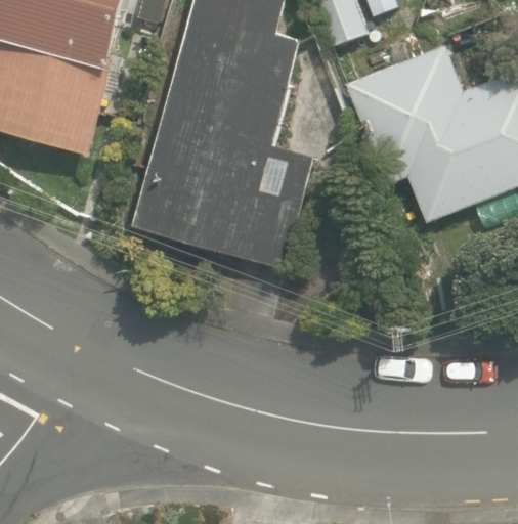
[(0,129),(88,155),(114,60),(110,58),(125,0),(0,0),(0,129)]
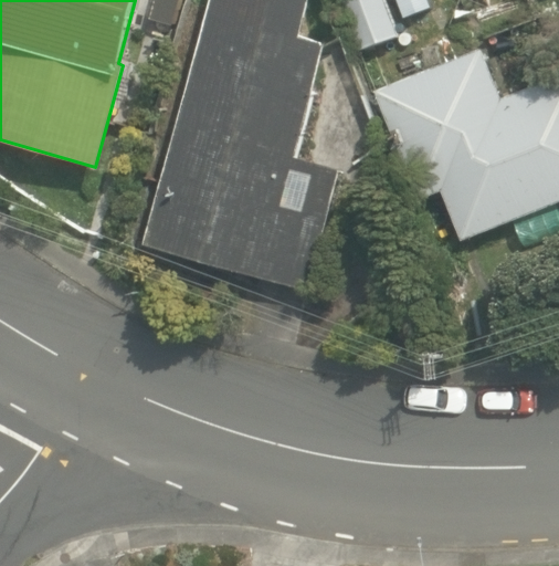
[(308,0),(208,0),(141,242),(305,291),(339,170),(294,158),(326,43),(299,35),(308,0)]
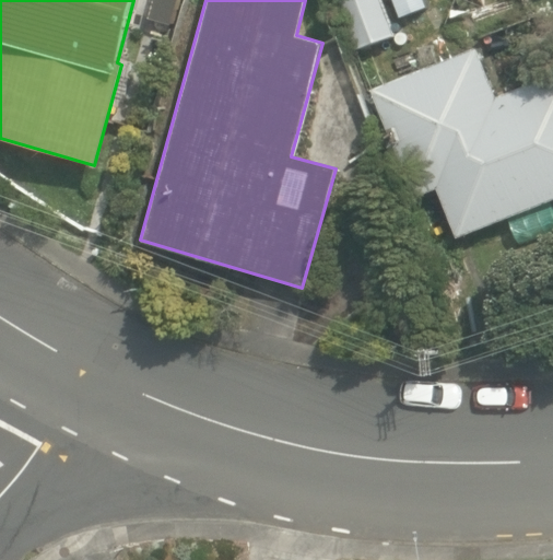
[(167,26),(174,0),(150,0),(144,21),(167,26)]
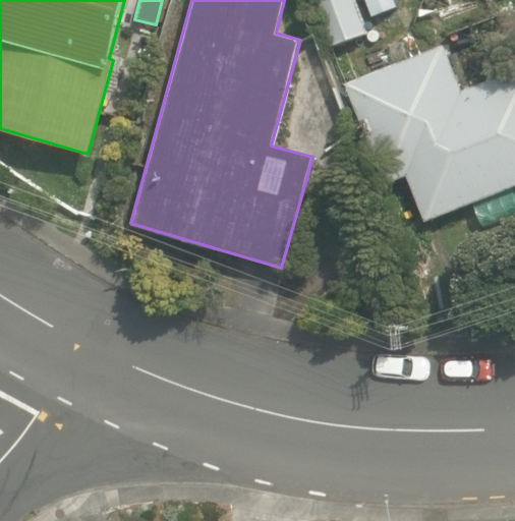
[(352,0),(309,0),(328,47),(365,33),(352,0)]
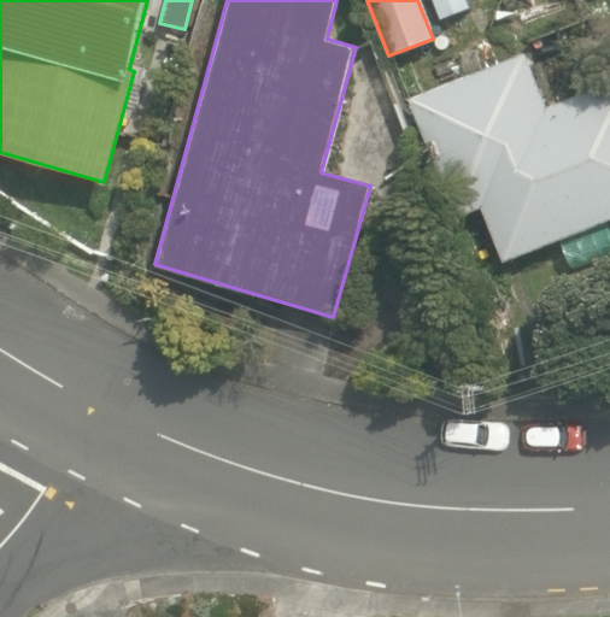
[(464,0),(428,0),(437,21),(468,9),(464,0)]
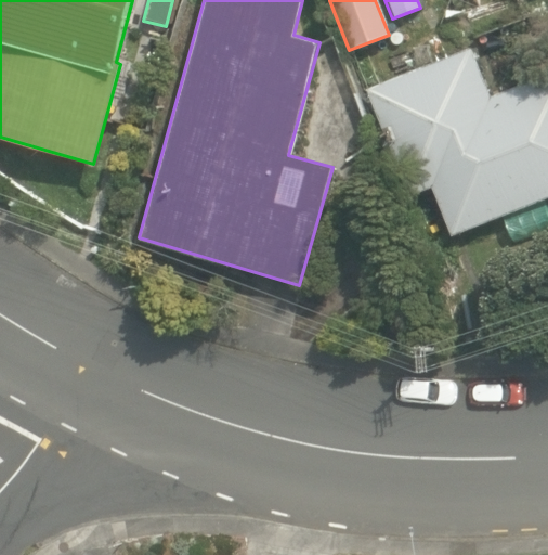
[(449,236),(547,197),(547,73),(488,98),(470,48),(364,89),(406,195),(430,186),(449,236)]
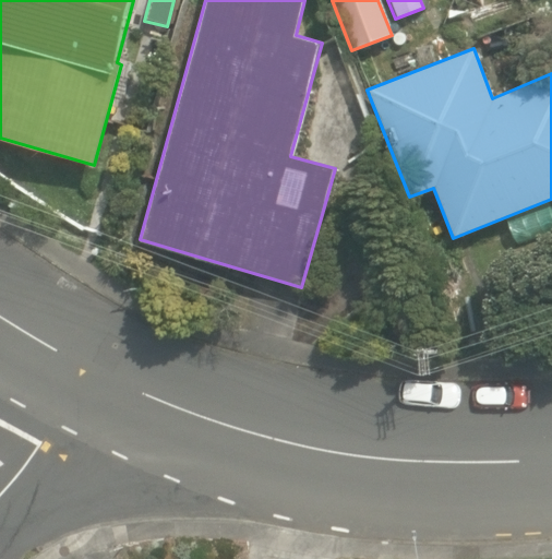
All buildings are outlined.
